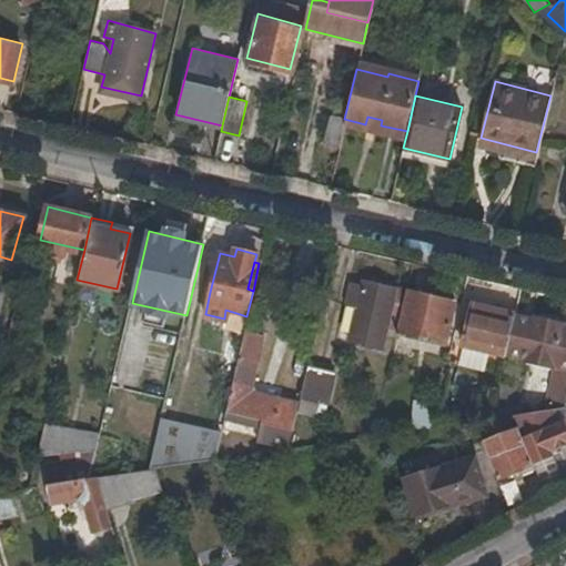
[(360,290),(353,290),(347,309),(360,312),(353,340),(381,347),(386,325),(396,327),(405,291),(405,289),(363,278),(362,283),(360,290)]
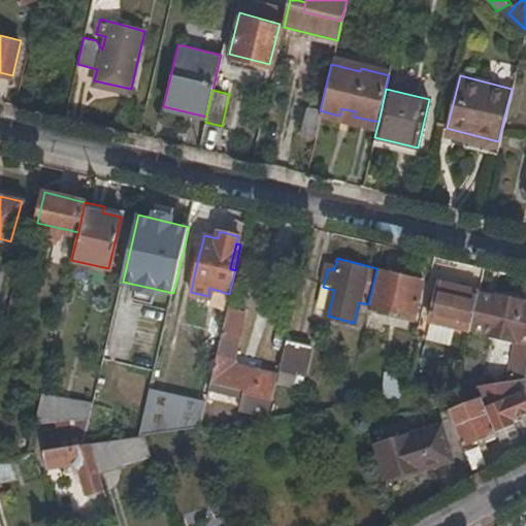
[(334,269),(336,263),(329,261),(328,269),(334,269)]
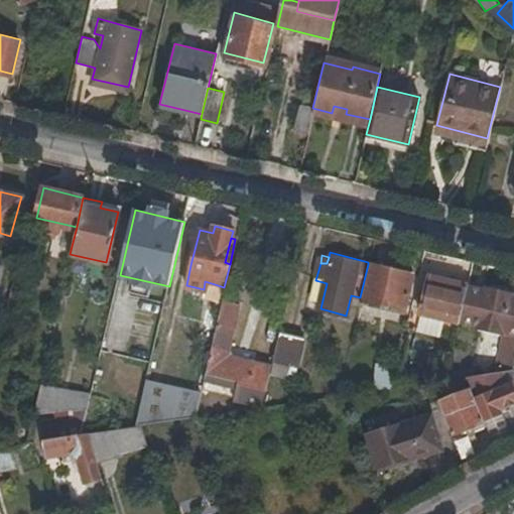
[(411,273),(368,264),(360,297),(359,299),(403,310),(411,273)]
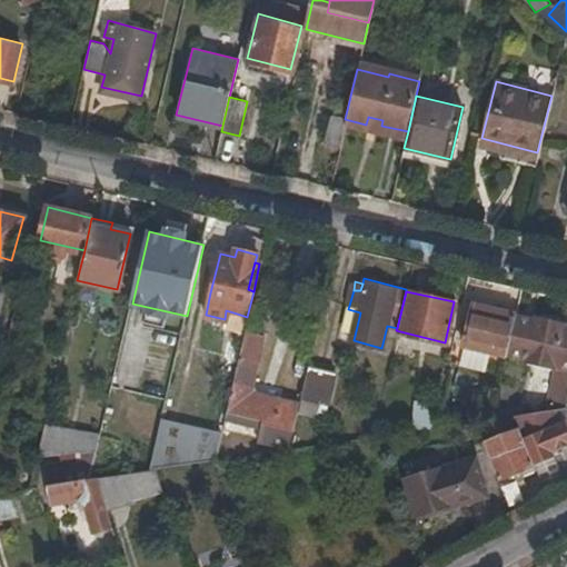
[(476,299),(476,307),(496,311),(498,305),(476,299)]
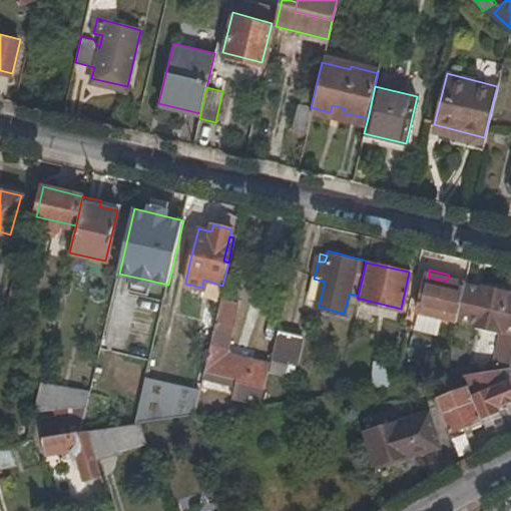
[(454,323),(464,285),(447,281),(429,277),(424,276),(416,313),(420,314),(417,329),(436,334),(439,319),(454,323)]
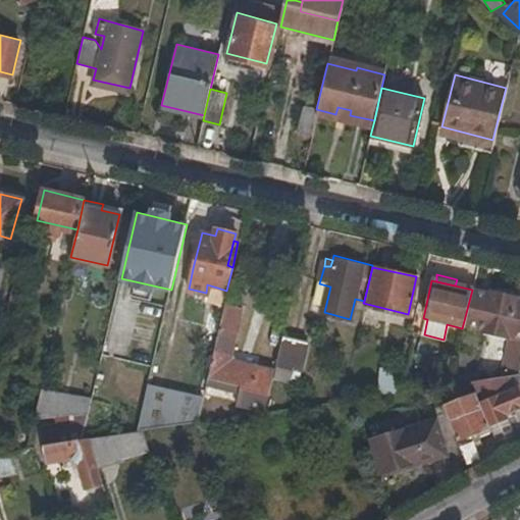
[(207,284),(206,293),(216,295),(217,288),(207,284)]
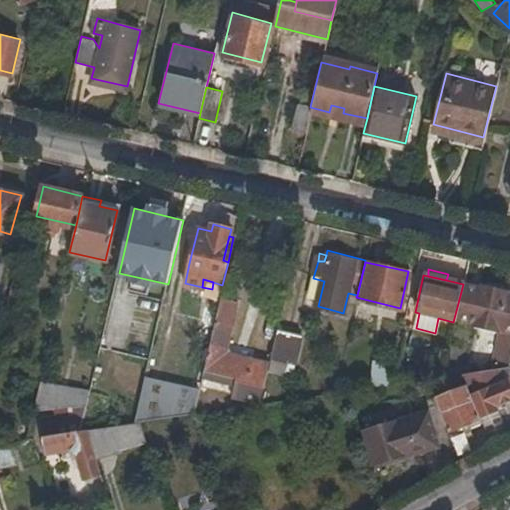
[(509,296),(463,284),(453,322),(495,331),(486,369),(508,366),(509,359),(509,296)]
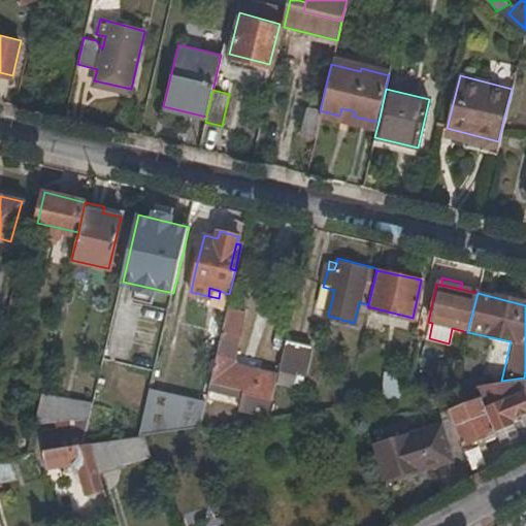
[(244,314),(226,308),(211,373),(208,390),(243,400),(241,411),(266,417),(275,379),(277,373),(239,366),(234,360),(244,314)]
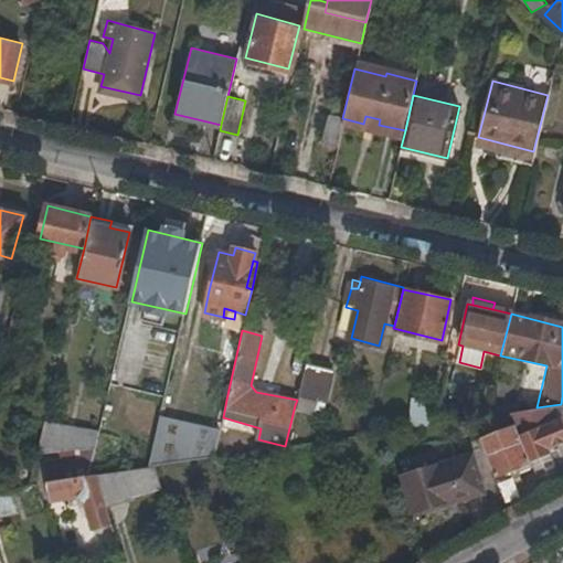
[(329,365),(306,360),(298,391),(322,396),(329,365)]
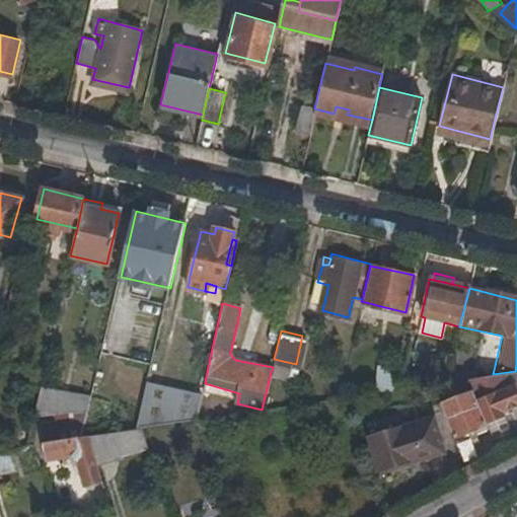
[(298,366),(305,337),(302,336),(296,364),(274,359),(273,367),(271,372),(289,376),(291,364),(298,366)]
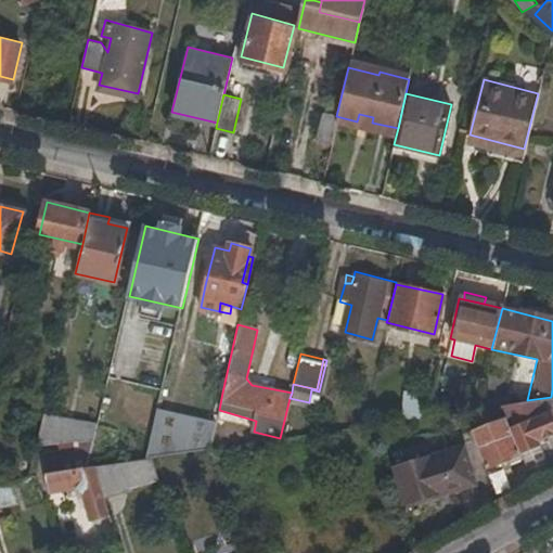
[(407,382),(397,420),(422,415),(428,387),(407,382)]
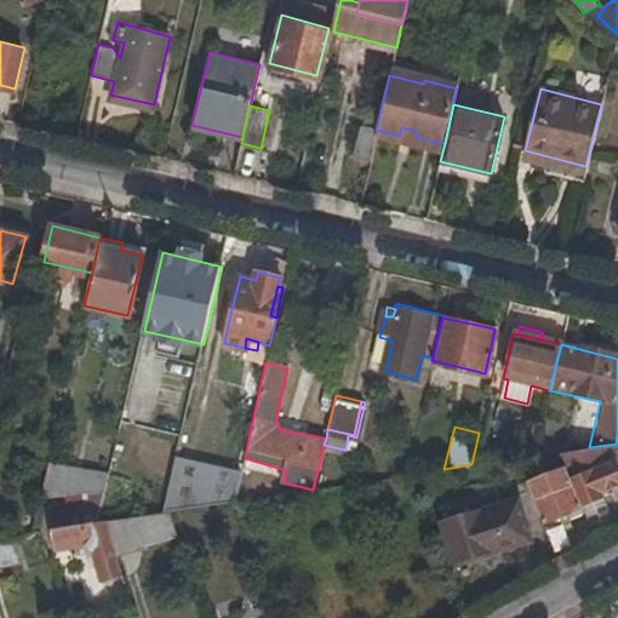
[(587,461),(565,469),(571,485),(581,507),(593,534),(613,525),(598,486),(617,476),(617,450),(616,444),(589,447),(582,447),(587,461)]
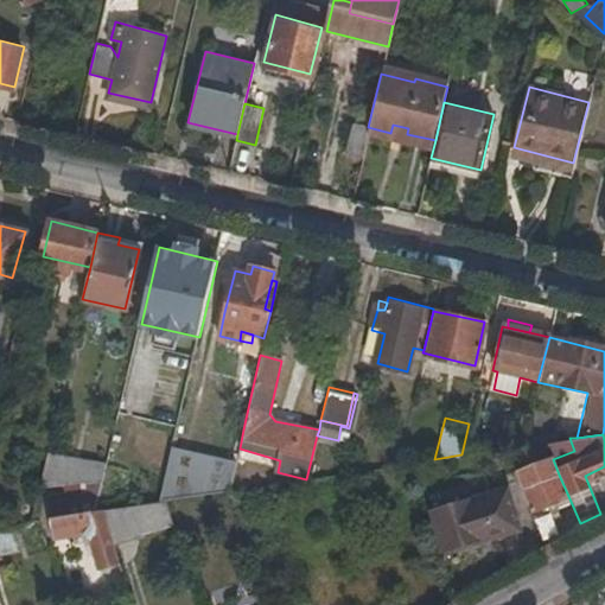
[(165,501),(229,491),(236,463),(170,449),(157,502),(165,501)]
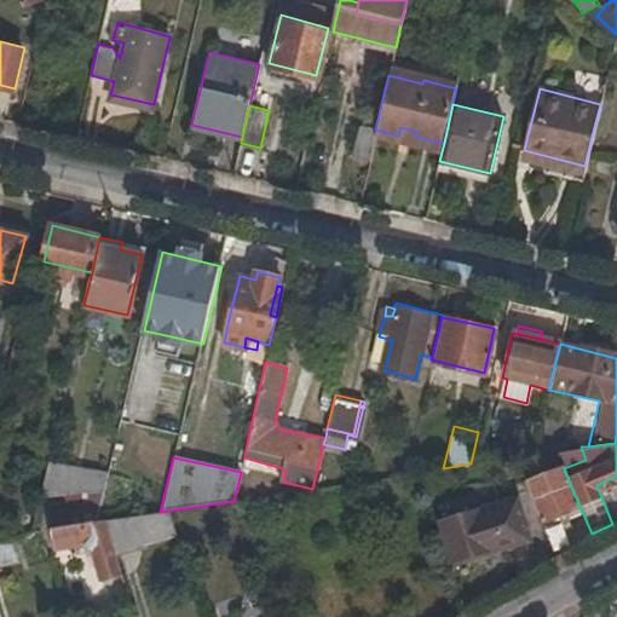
[(528,485),(538,529),(580,506),(570,484),(552,494),(543,476),(528,485)]
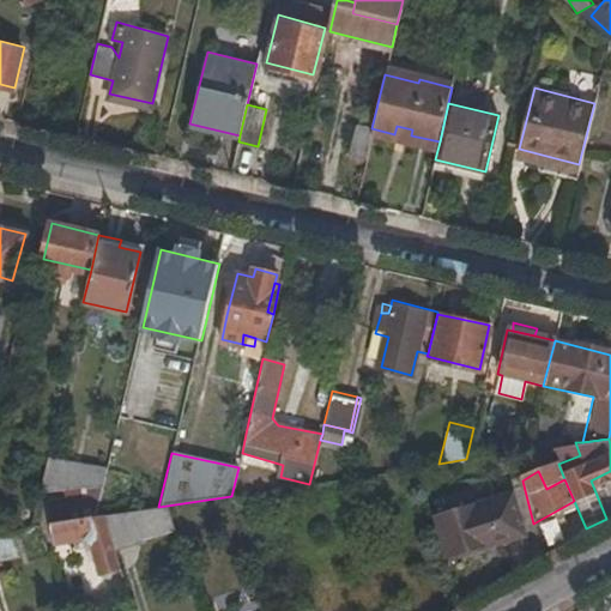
[(102,484),(90,485),(90,496),(48,503),(55,543),(78,539),(92,549),(104,590),(126,584),(114,544),(106,515),(94,516),(102,484)]
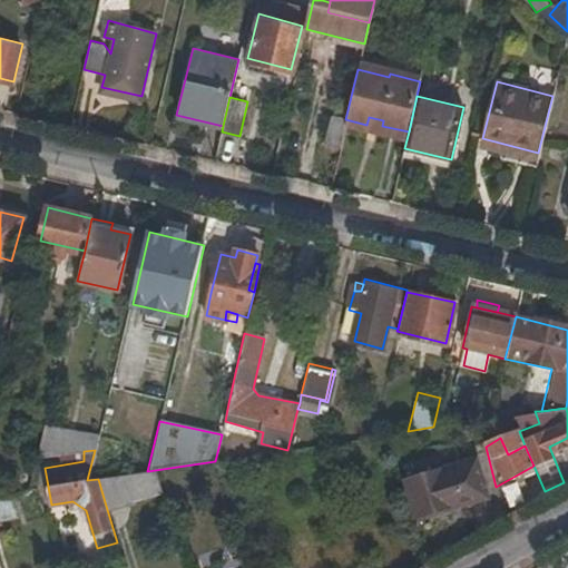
[(402,478),(412,517),(460,503),(460,506),(483,500),(472,458),(402,478)]
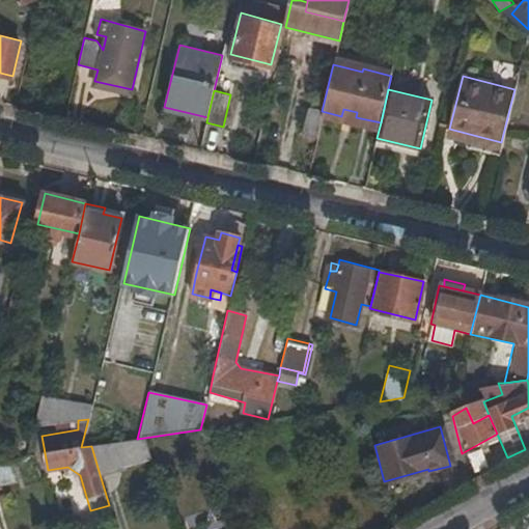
[(91,446),(99,471),(149,455),(144,438),(137,439),(91,446)]
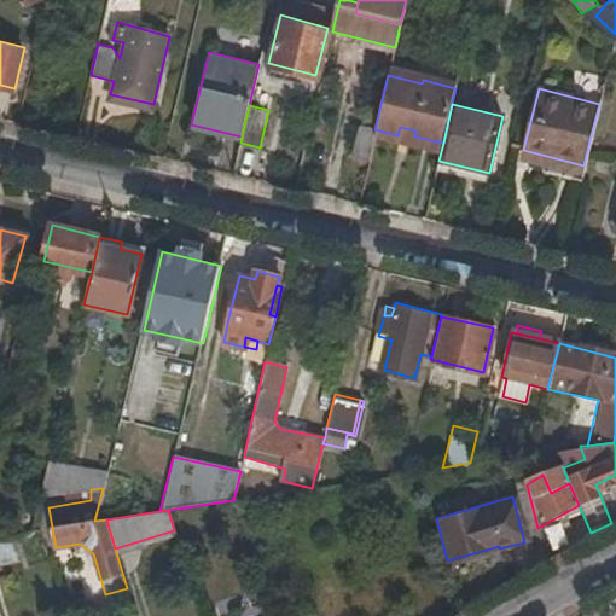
[(0,561),(12,558),(5,539),(0,540),(0,561)]
